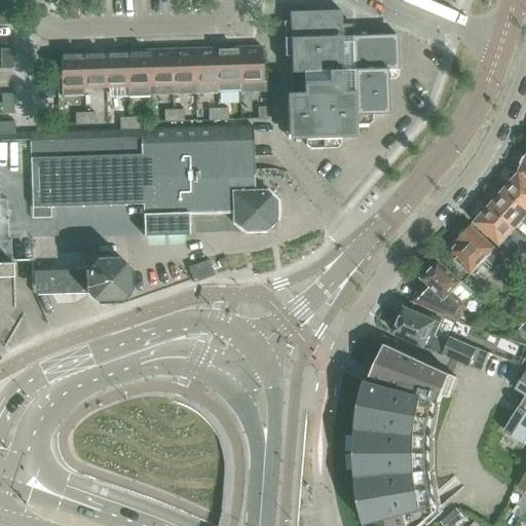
[(0,5),(0,14),(11,15),(11,5),(0,5)]
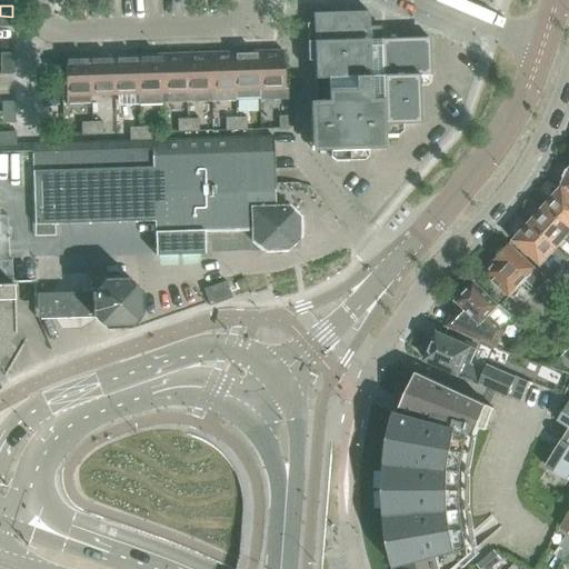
[(367,156),(367,149),(385,149),(385,136),(398,135),(402,131),(401,125),(420,123),(419,87),(427,86),(431,82),(429,38),(381,39),(381,35),(369,35),(369,11),(313,13),(316,101),(310,101),(311,151),(317,151),(330,150),(330,158),(335,161),(363,160),(367,156)]
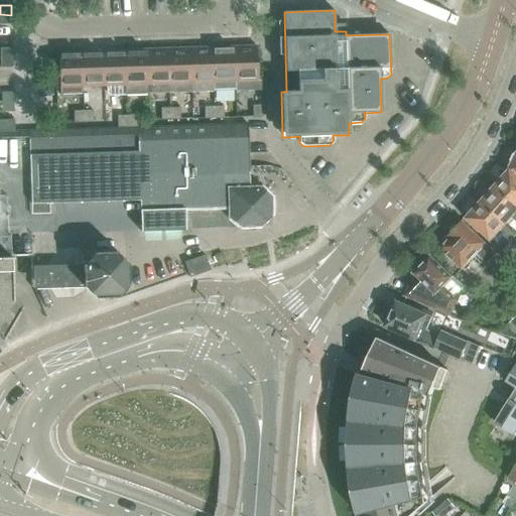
[(0,14),(0,24),(11,24),(11,15),(0,14)]
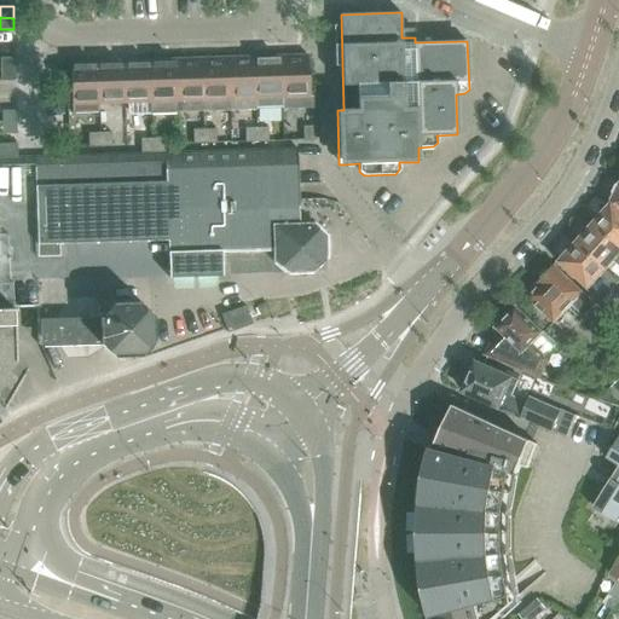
[(308,56),(281,57),(282,98),(305,98),(310,98),(308,56)]
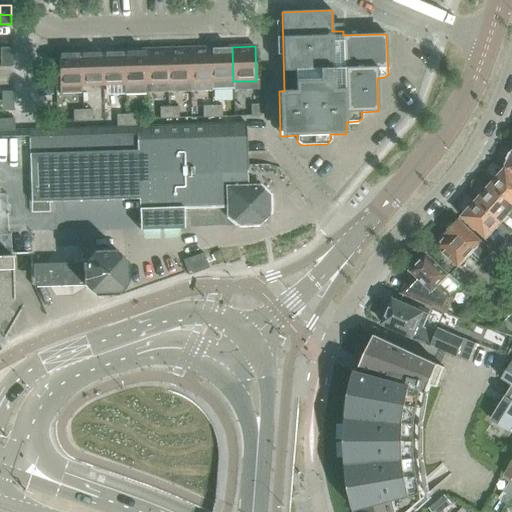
[(211,47),(189,48),(190,83),(212,82),(211,47)]
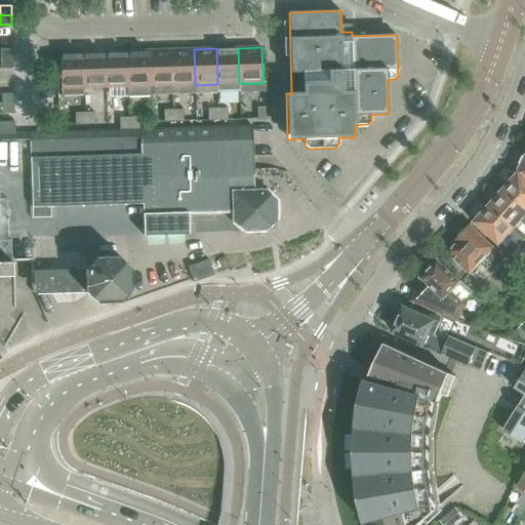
[(238,48),(216,48),(217,84),(239,83),(238,48)]
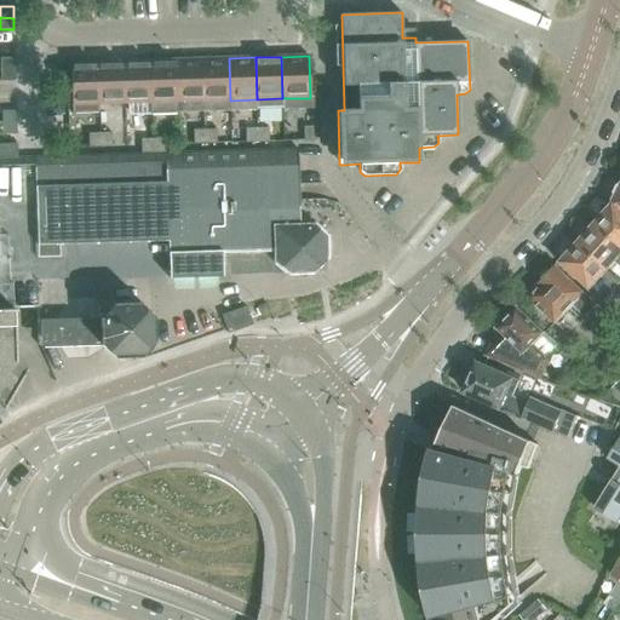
[(0,59),(0,70),(15,70),(15,58),(0,59)]
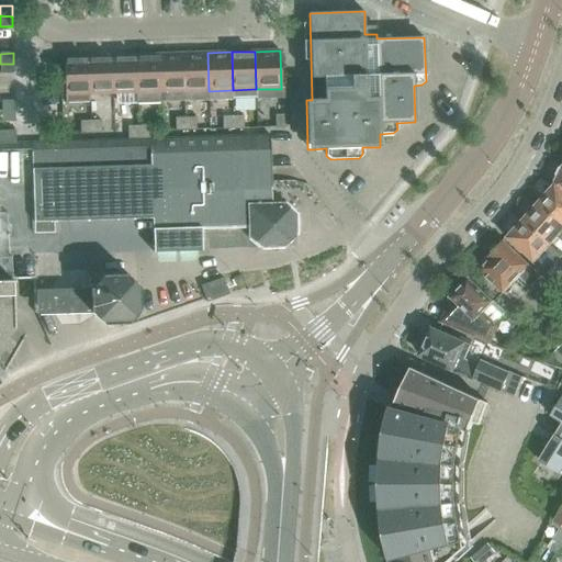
[(208,53),(183,54),(184,91),(209,91),(208,53)]
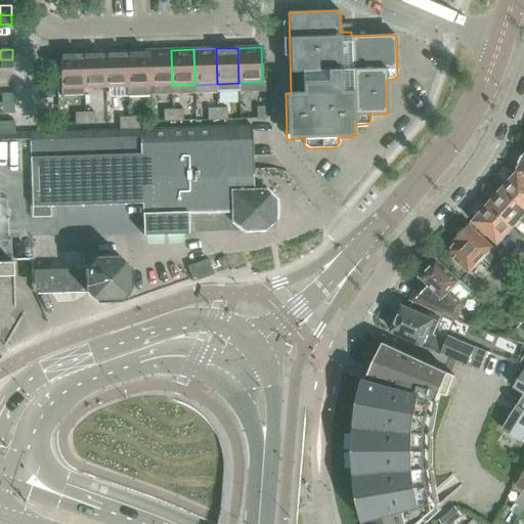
[(149,50),(127,51),(128,87),(150,86),(149,50)]
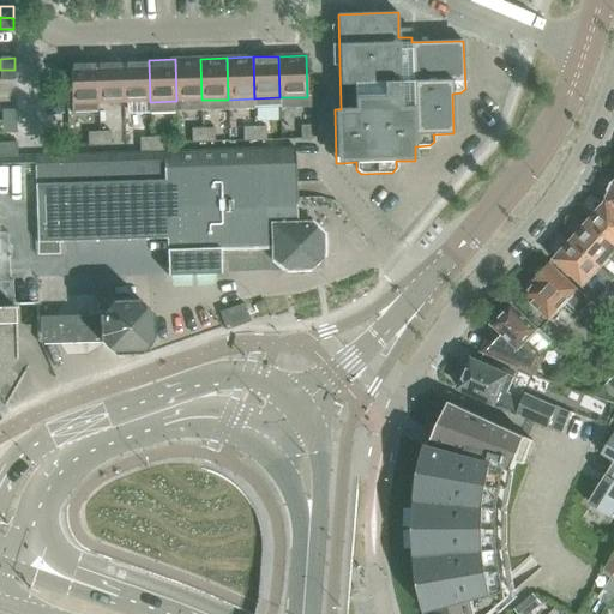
[(200,59),(175,59),(176,101),(202,100),(200,59)]
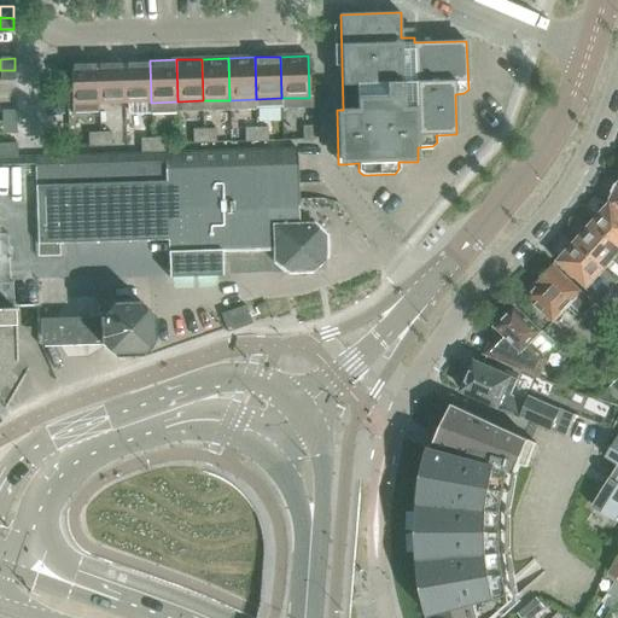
[(150,60),(124,62),(126,103),(151,103),(150,60)]
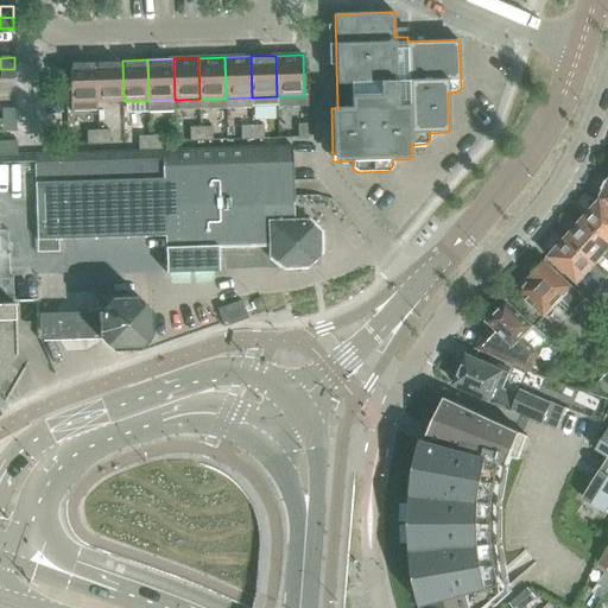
[(122,61),(96,62),(97,102),(124,101),(122,61)]
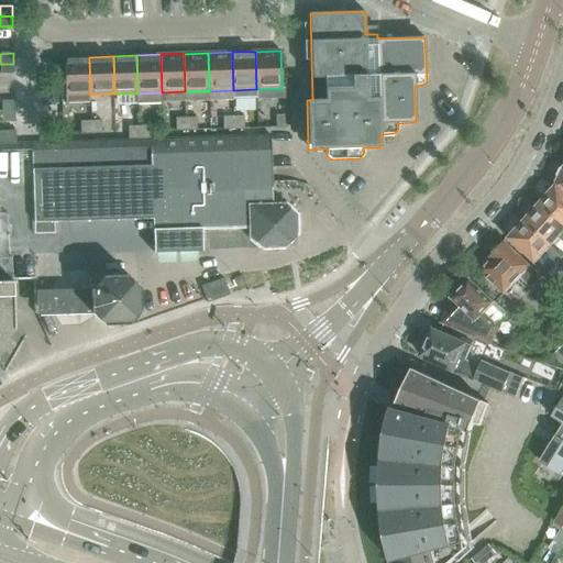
[(90,95),(89,57),(64,57),(65,96),(68,96),(90,95)]
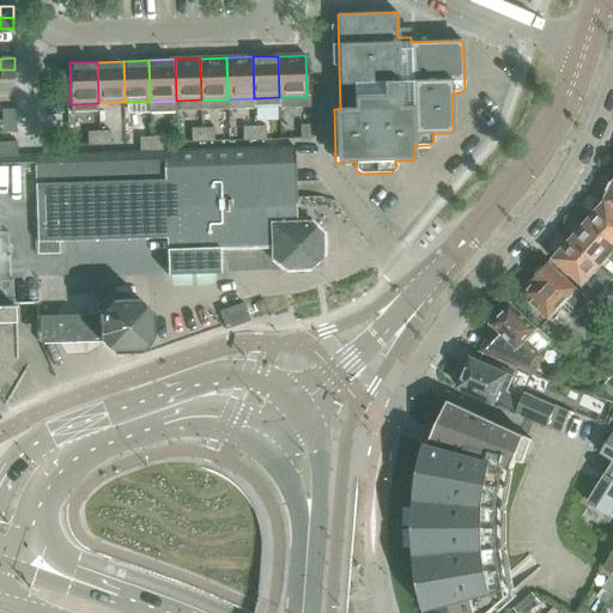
[(0,70),(1,82),(16,80),(14,70),(0,70)]
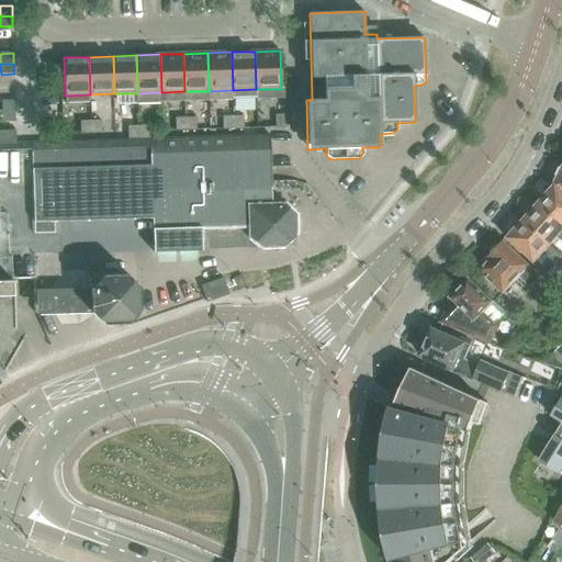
[(2,101),(2,112),(15,111),(14,101),(2,101)]
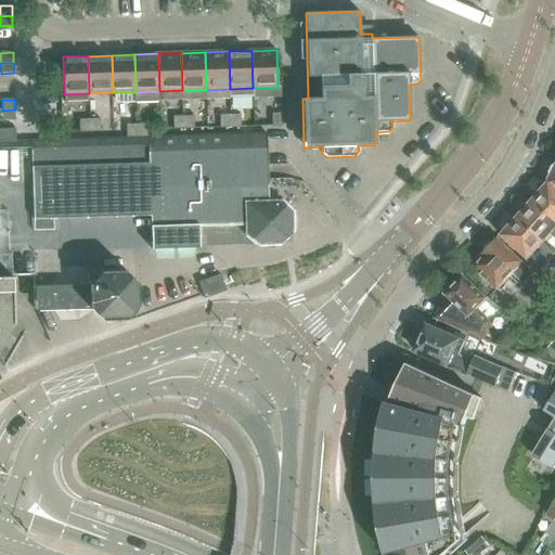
[(15,120),(15,110),(2,111),(2,120),(15,120)]
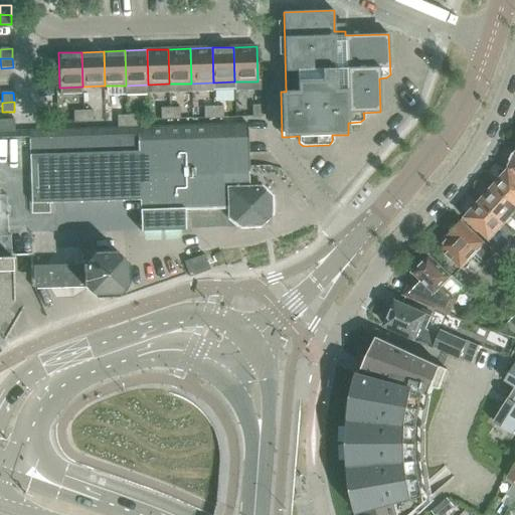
[(252,106),(252,118),(263,117),(262,105),(252,106)]
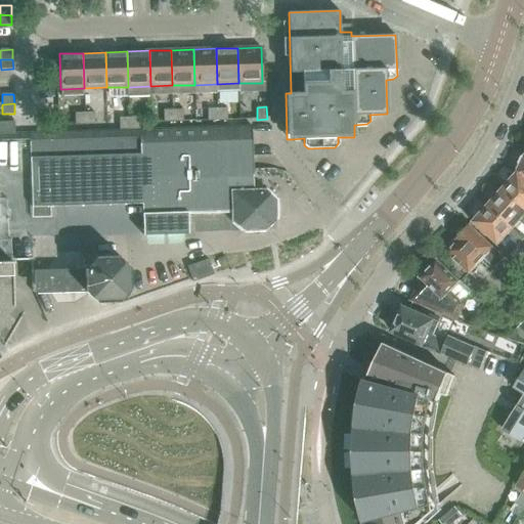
[(218,121),(217,108),(208,108),(208,121),(218,121)]
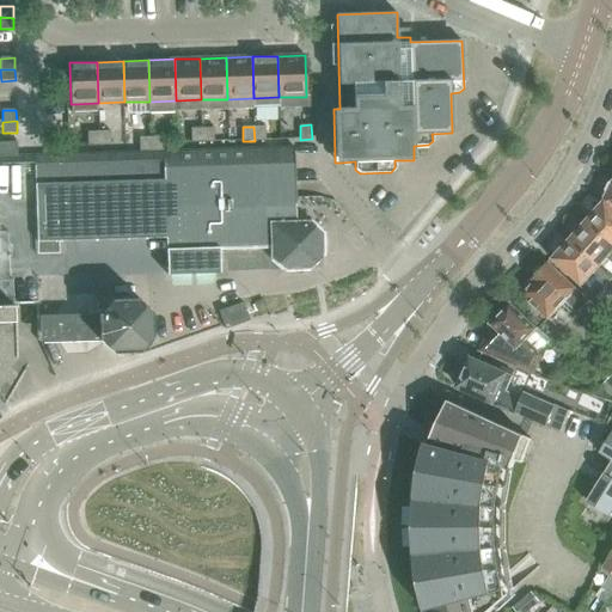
[(254,127),(255,141),(265,141),(265,127),(254,127)]
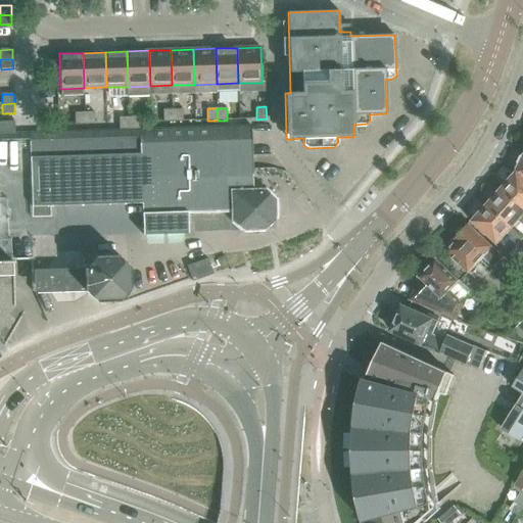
[(162,110),(163,122),(173,122),(173,109),(162,110)]
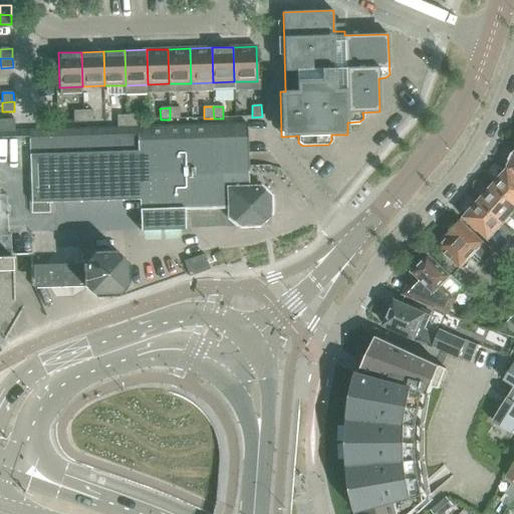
[(180,107),(170,107),(170,119),(180,119),(180,107)]
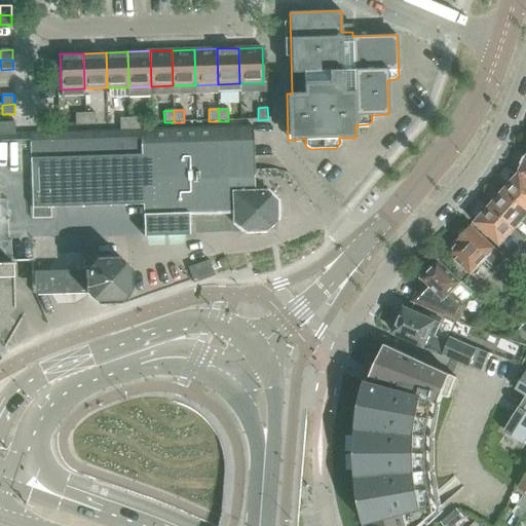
[(75,113),(75,125),(85,125),(85,113),(75,113)]
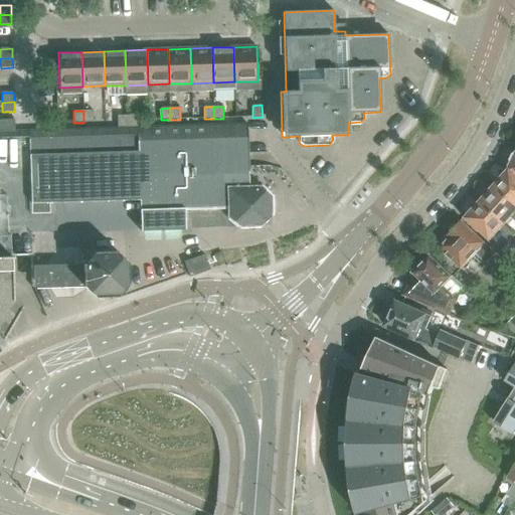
[(83,111),(83,123),(94,123),(93,111),(83,111)]
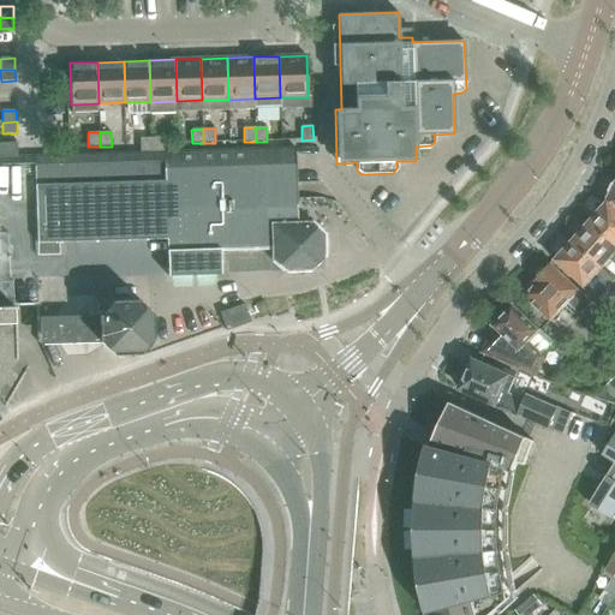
[(139,138),(141,153),(151,153),(151,138),(139,138)]
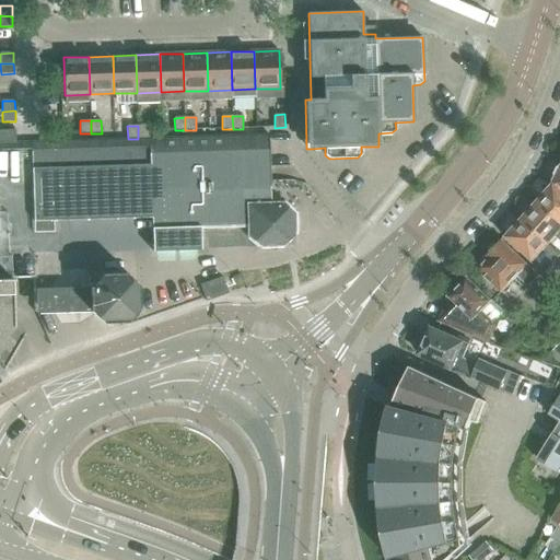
[(138,126),(138,139),(149,139),(149,126),(138,126)]
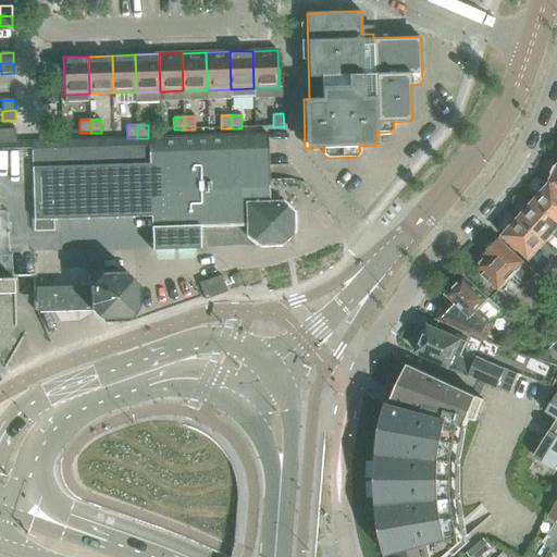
[(0,130),(0,141),(16,141),(15,130),(0,130)]
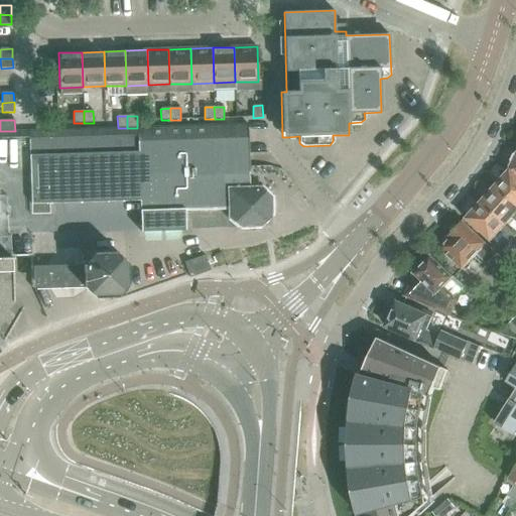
[(28,131),(31,215),(50,214),(49,204),(140,201),(141,232),(185,231),(184,210),(228,208),(228,218),(239,228),(261,227),(271,217),(271,197),(260,186),(249,186),(249,167),(249,160),(248,154),(247,124),(137,128),(127,128),(118,128),(28,131)]
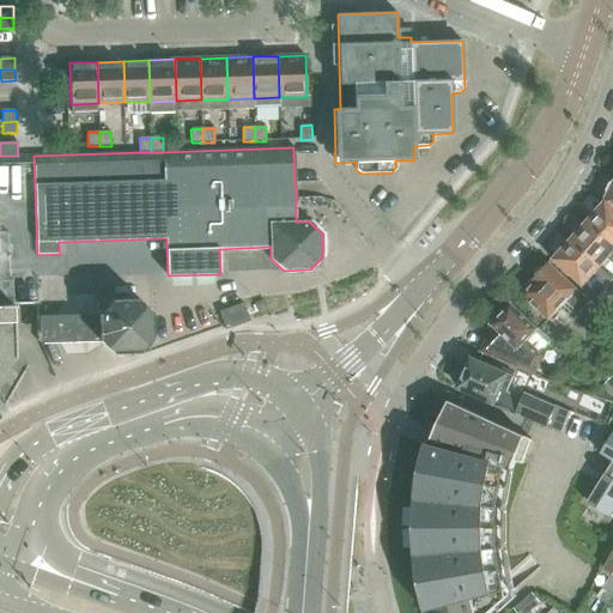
[(612,208),(606,201),(604,204),(599,204),(594,210),(595,213),(588,220),(612,243),(612,208)]
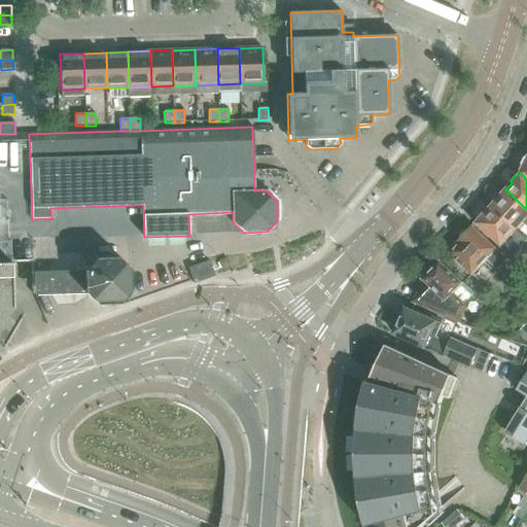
[(491,206),(517,230),(523,222),(526,225),(526,209),(505,189),(499,197),(496,197),(491,202),(492,205),(491,206)]
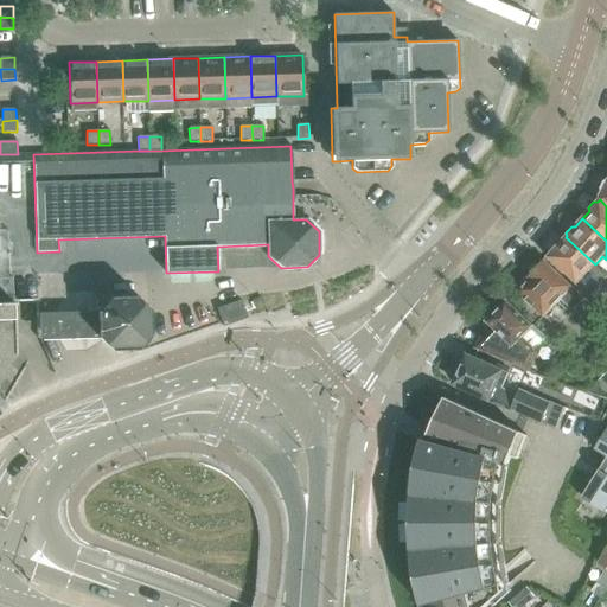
[(595,264),(566,237),(558,244),(555,246),(550,250),(550,255),(548,257),(576,285),(595,264)]
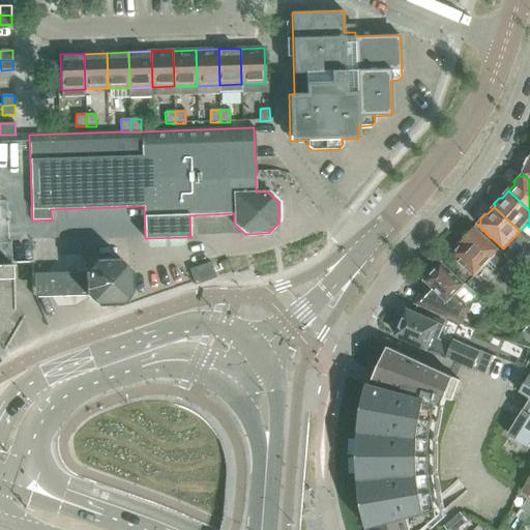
[(466,233),(466,237),(460,244),(451,254),(484,287),(495,276),(484,266),(488,262),(494,268),(506,256),(476,227),(474,229),(470,229),(466,233)]
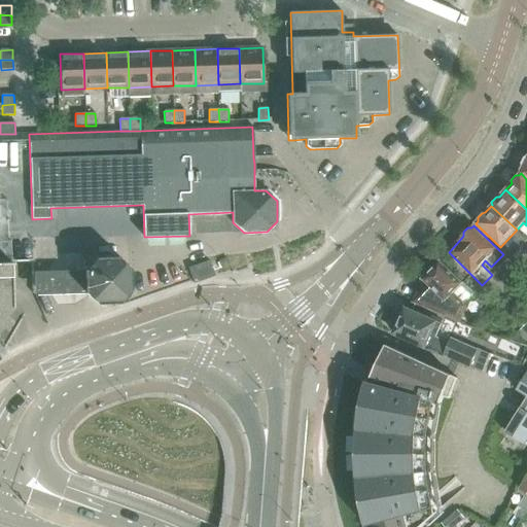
[(85,271),(85,294),(98,305),(120,305),(132,292),(131,270),(119,258),(96,259),(85,271)]
